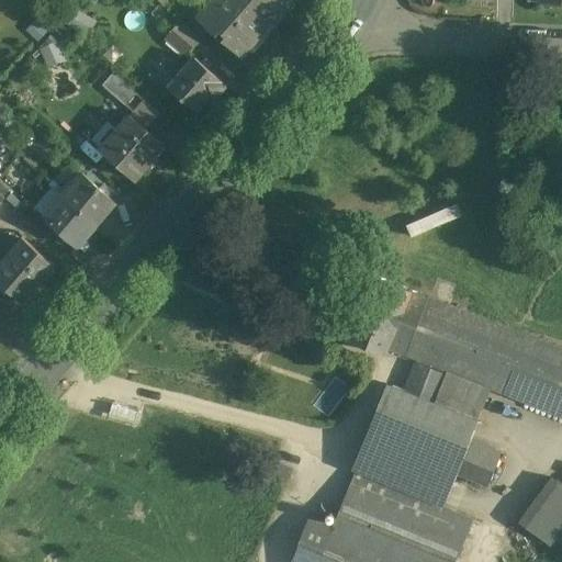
[(213,0),(199,18),(244,57),(292,0),(213,0)]
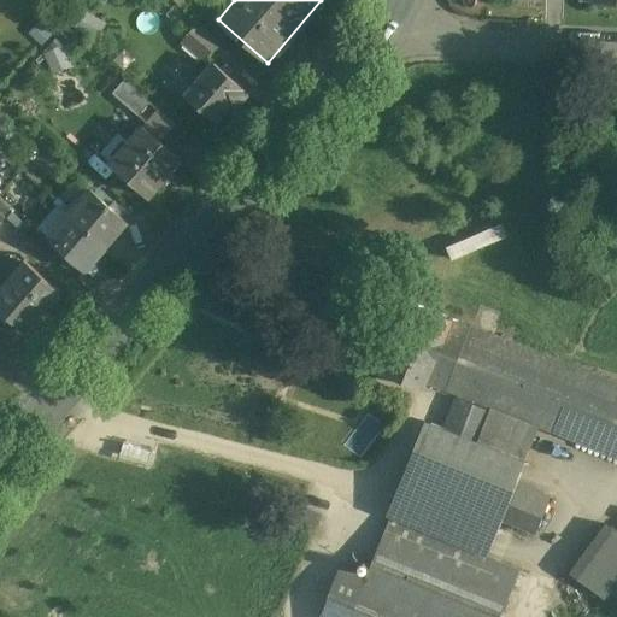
[(221,42),(199,24),(188,36),(210,56),(221,42)]
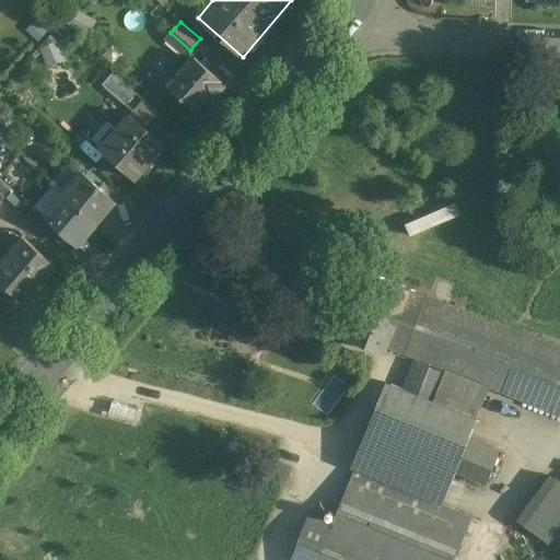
[(194,57),(167,88),(183,101),(184,100),(195,109),(207,95),(212,100),(224,86),(219,81),(220,80),(194,57)]
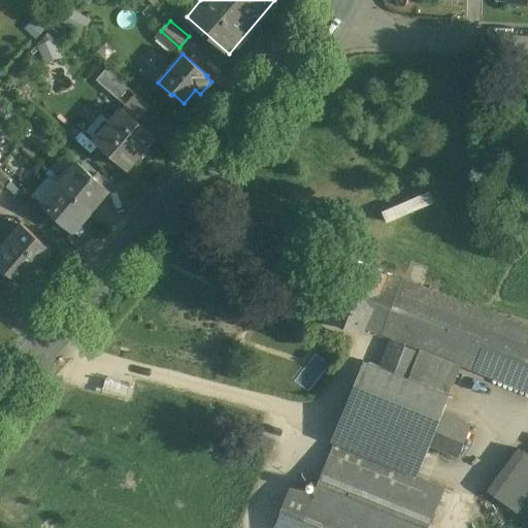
[(129,87),(105,67),(96,77),(119,98),(129,87)]
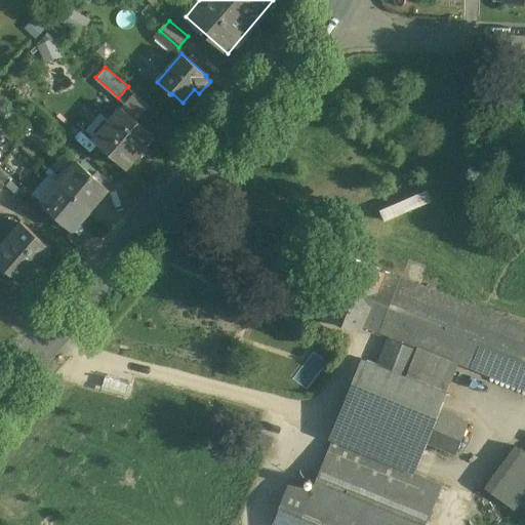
[(120,107),(92,138),(124,166),(152,134),(120,107)]
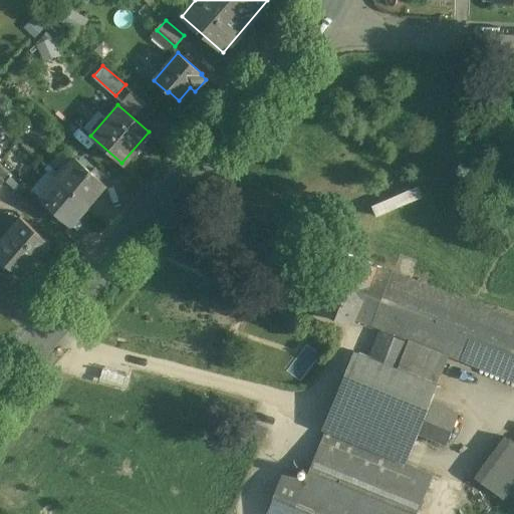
[(0,159),(1,161),(15,141),(5,133),(0,140),(0,159)]
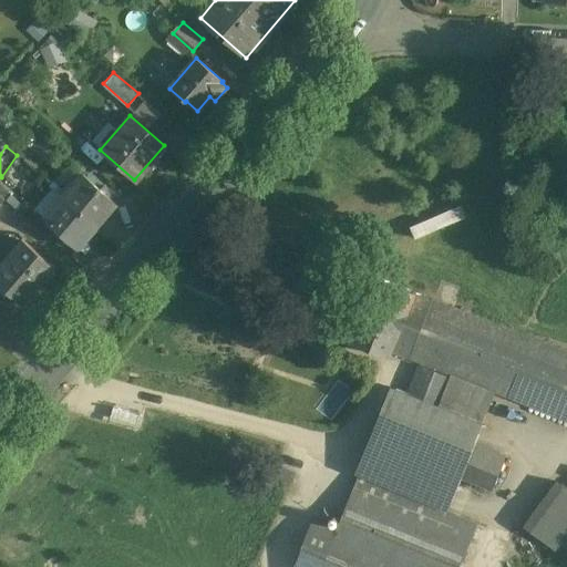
[(115,203),(83,174),(63,195),(96,224),(115,203)]
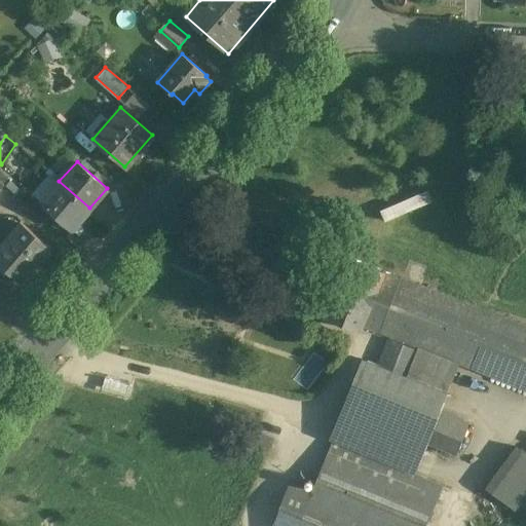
[(89,208),(59,181),(40,201),(71,229),(89,208)]
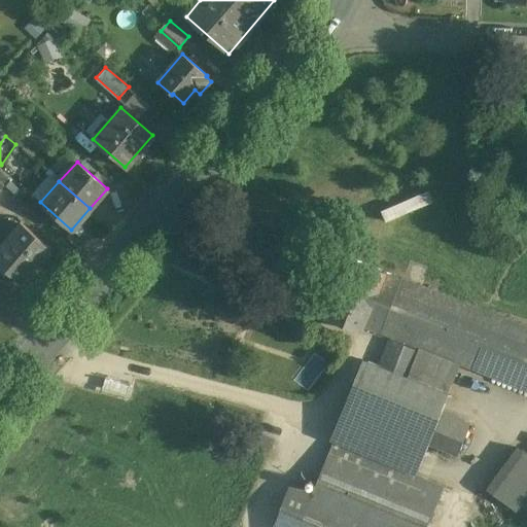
[(53,250),(21,222),(0,246),(0,264),(23,284),(53,250)]
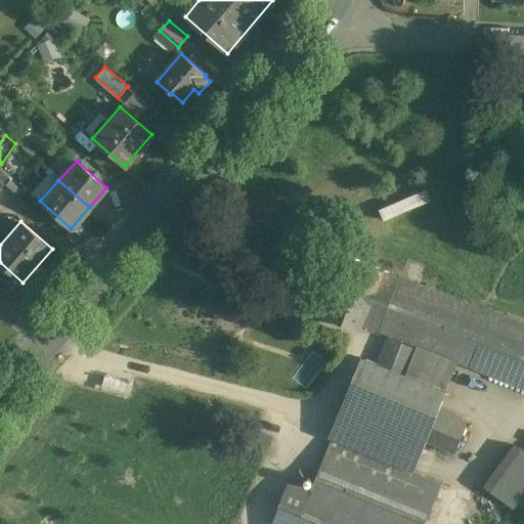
[(384,270),(348,256),(323,316),(359,331),(362,323),(384,270)]
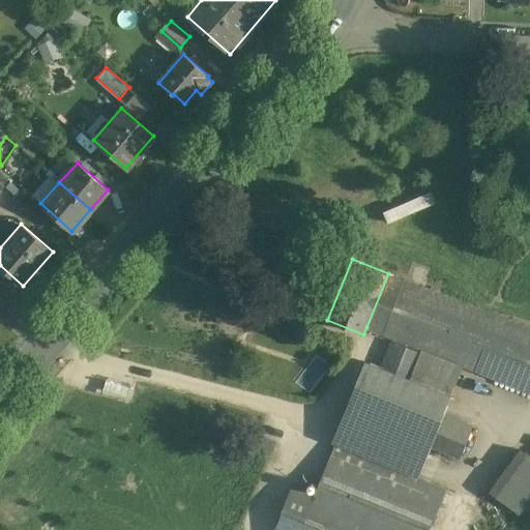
[(529,329),(388,273),(366,327),(420,349),(462,365),(529,392),(529,329)]
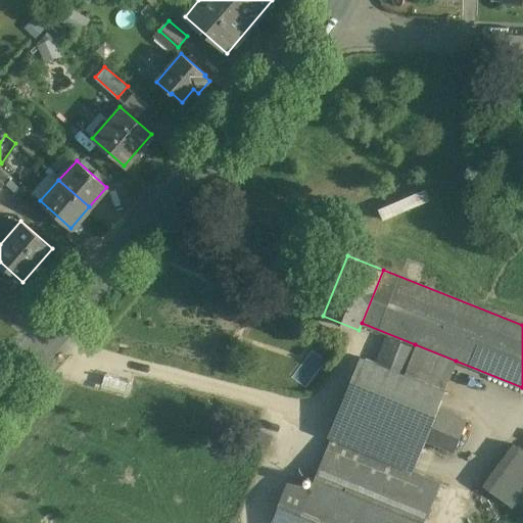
[(414,348),(387,337),(377,363),(403,374),(414,348)]
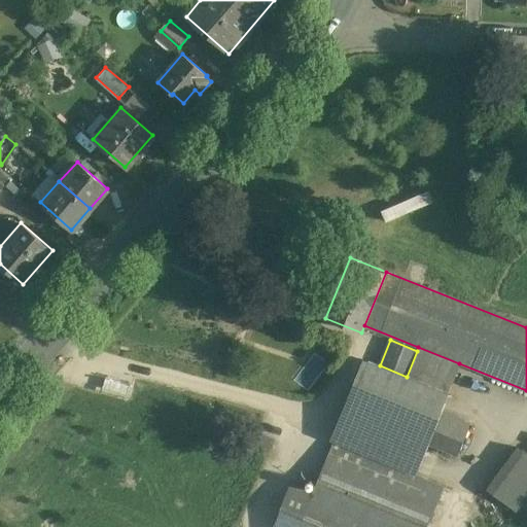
[(417,351),(407,377),(447,393),(459,363),(418,347),(417,351)]
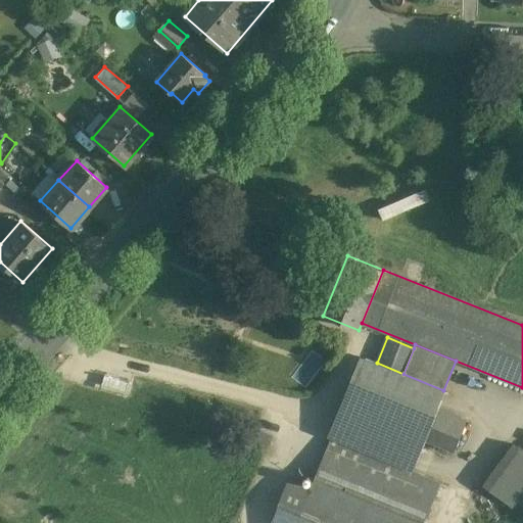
[(365,359),(344,408),(424,439),(437,408),(443,390),(403,374),(377,363),(365,359)]
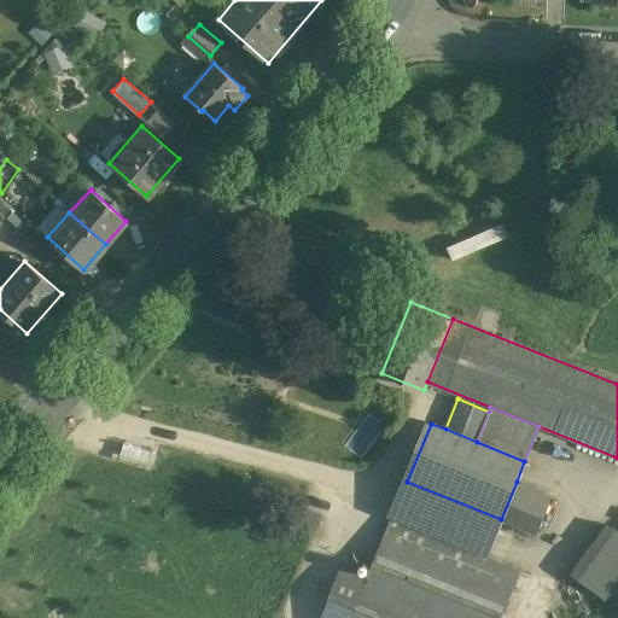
[(501,519),(407,482),(391,519),(488,558),(501,519)]
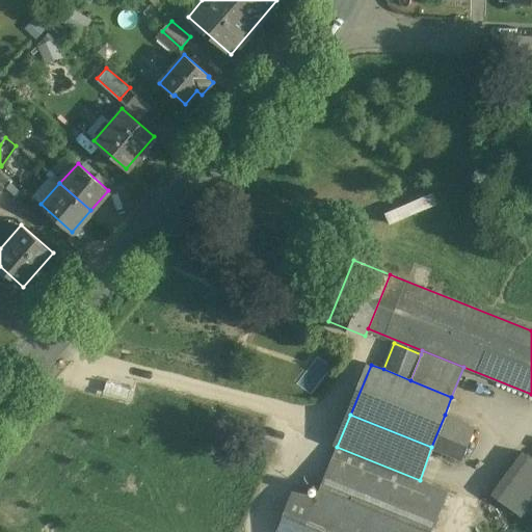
[(473,426),(445,415),(431,447),(460,458),(473,426)]
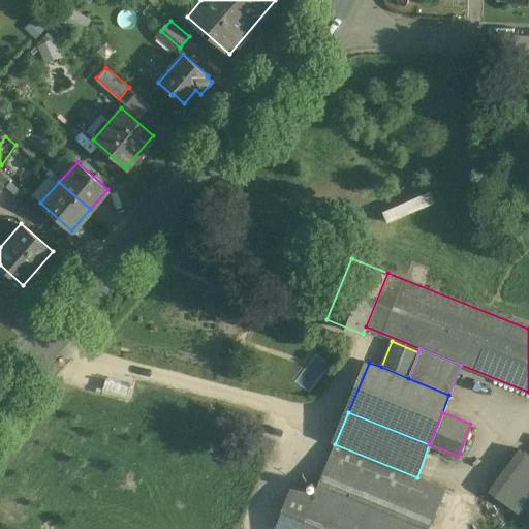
[(335,444),(335,443),(314,494),(292,485),(274,528),(428,528),(445,489),(417,477),(335,444)]
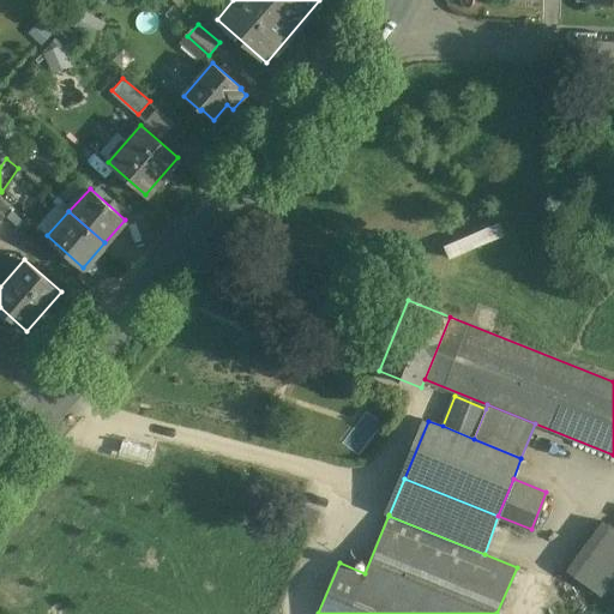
[(613,529),(603,522),(567,570),(602,596),(613,578),(613,529)]
